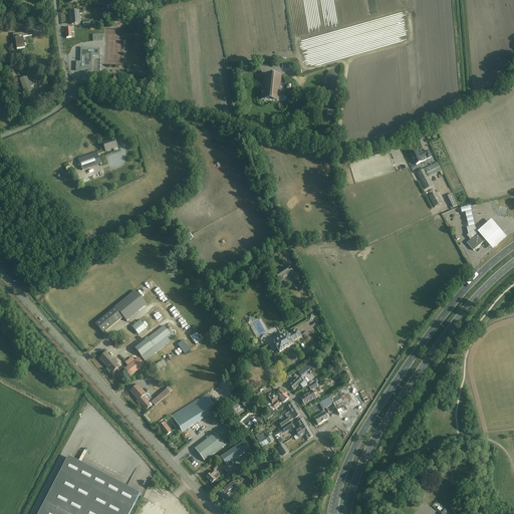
[(78,11),(75,11),(70,12),(71,25),(79,24),(78,11)]
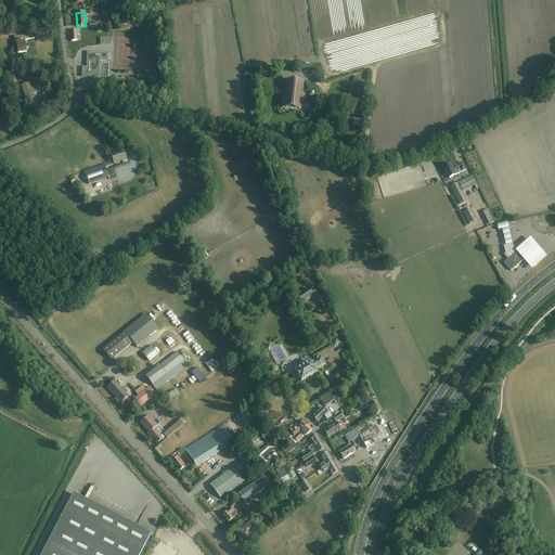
[(72,41),(77,41),(77,36),(80,36),(79,30),(76,30),(71,30),(72,41)]
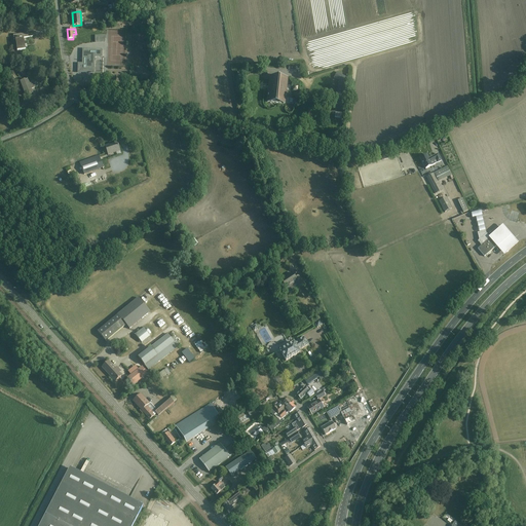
[(24,38),(33,37),(32,33),(13,35),(13,40),(15,40),(17,51),(26,50),(24,38)]
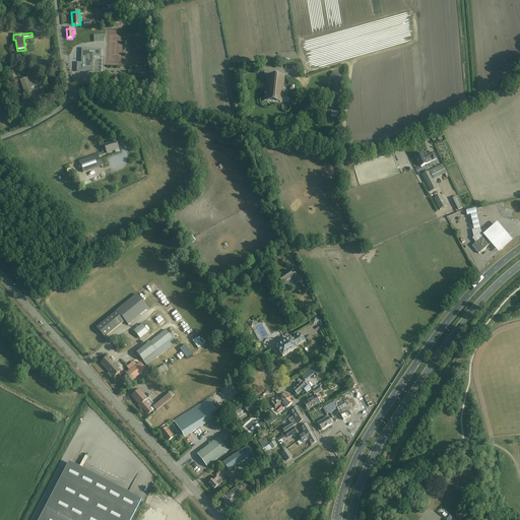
[(78,64),(78,71),(91,72),(92,72),(92,64),(92,56),(96,56),(100,56),(100,50),(88,50),(87,50),(82,50),(82,57),(82,64),(78,64)]
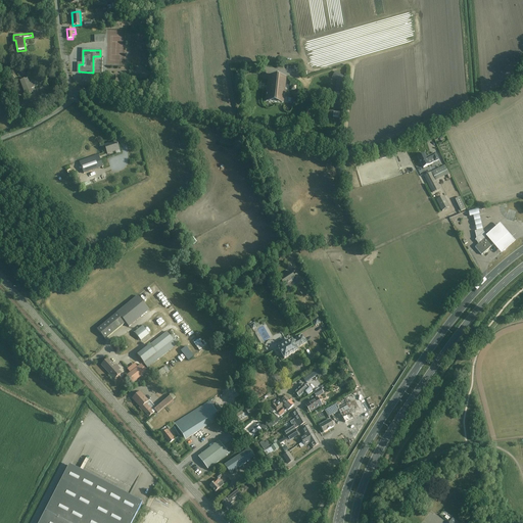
[(268,76),(267,96),(266,101),(283,103),(285,78),(268,76)]
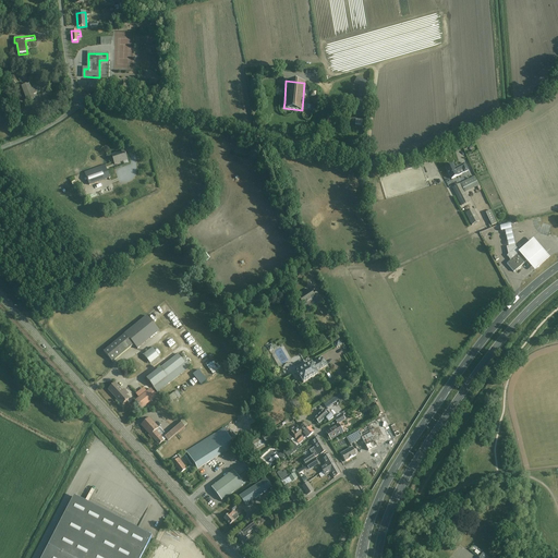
[(33,95),(45,91),(41,84),(31,88),(29,85),(22,87),(27,102),(34,100),(35,100),(33,95)]
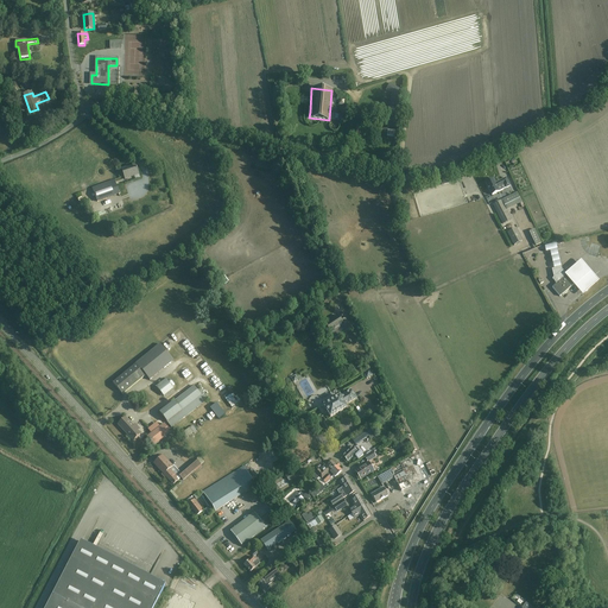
[(121,170),(125,179),(130,178),(130,176),(139,173),(135,165),(132,166),(132,168),(127,169),(126,168),(121,170)]
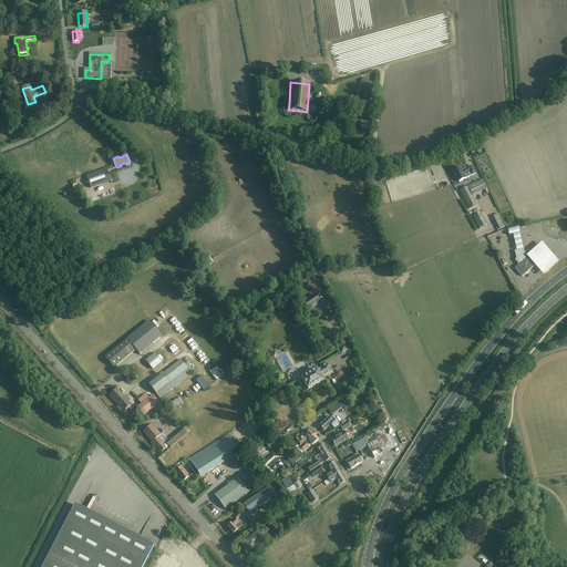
[(457,178),(459,183),(475,174),(472,166),(462,172),(460,167),(453,171),(456,179),(457,178)]
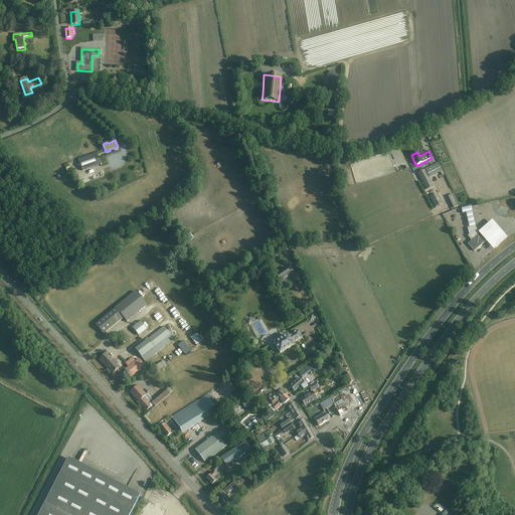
[(102,164),(97,153),(78,160),(82,172),(102,164)]
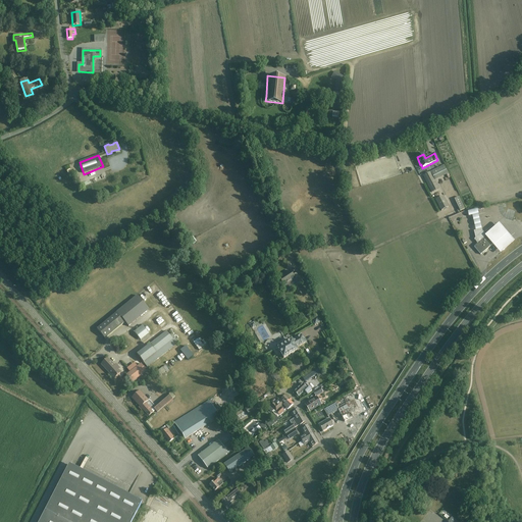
[(444,166),(432,172),(434,176),(447,170),(444,166)]
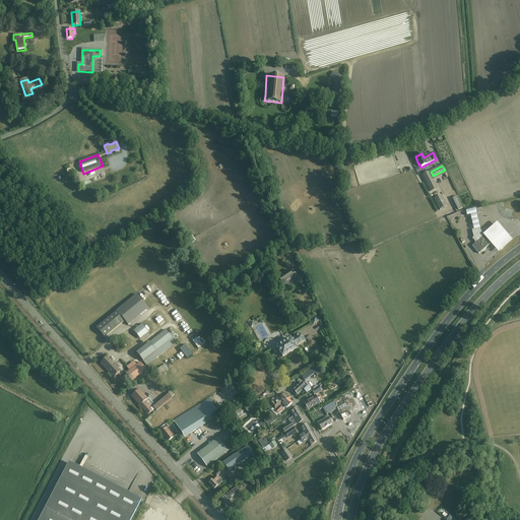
[(429,172),(421,176),(430,192),(437,188),(429,172)]
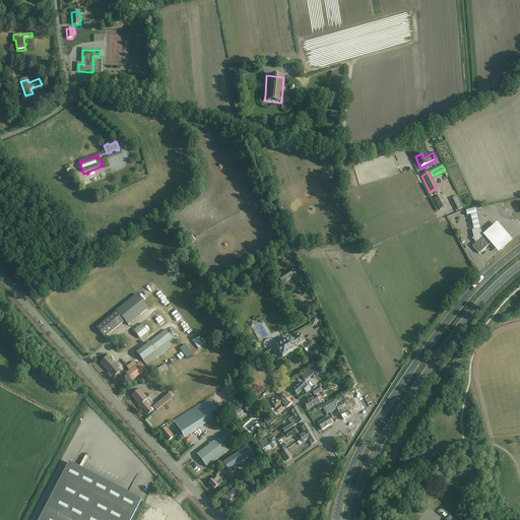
[(90,184),(93,192),(107,187),(104,179),(90,184)]
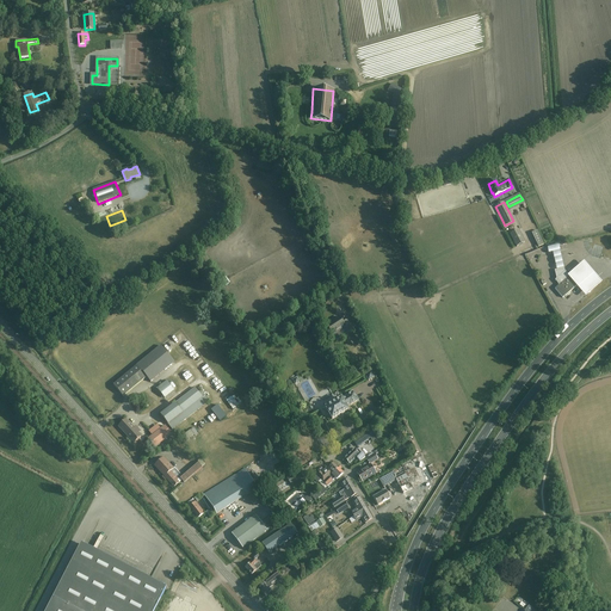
[(510,234),(517,247),(525,242),(518,230),(510,234)]
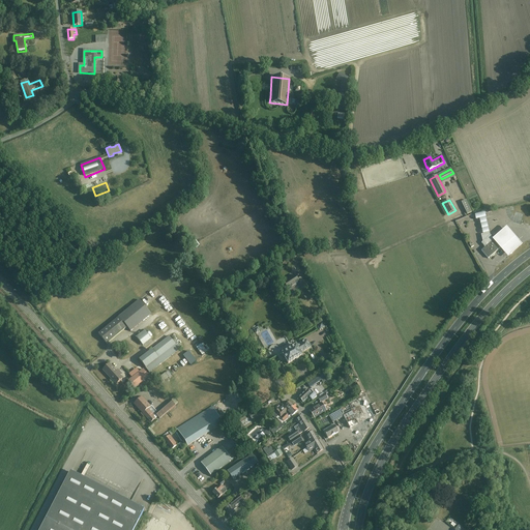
[(461,203),(467,215),(471,213),(466,201),(461,203)]
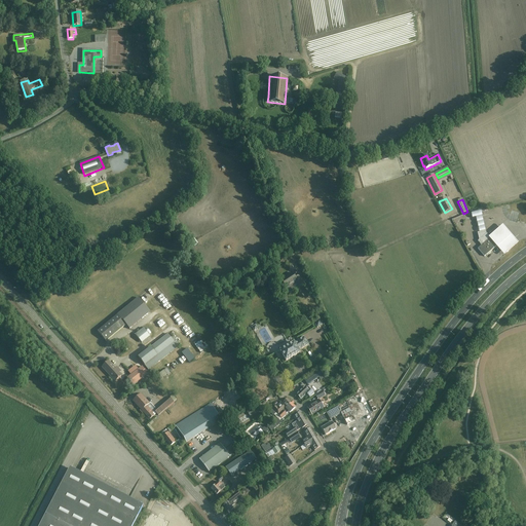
[(484,223),(482,216),(475,218),(479,233),(486,231),(484,223)]
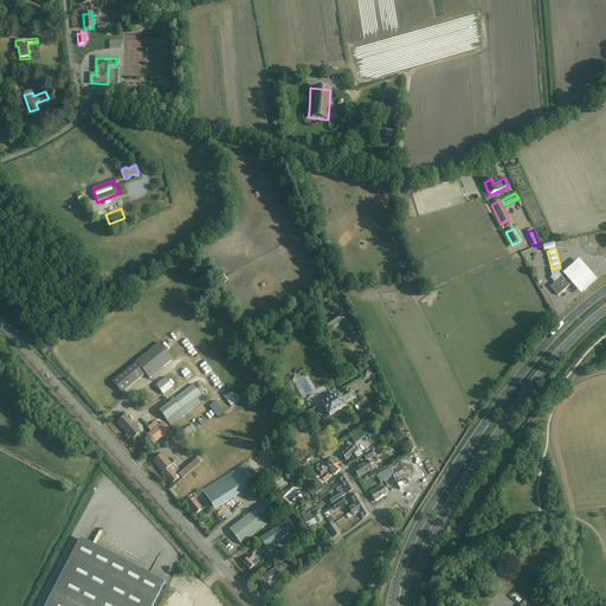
[(578,258),(562,271),(565,275),(573,284),(580,292),(595,279),(578,258)]
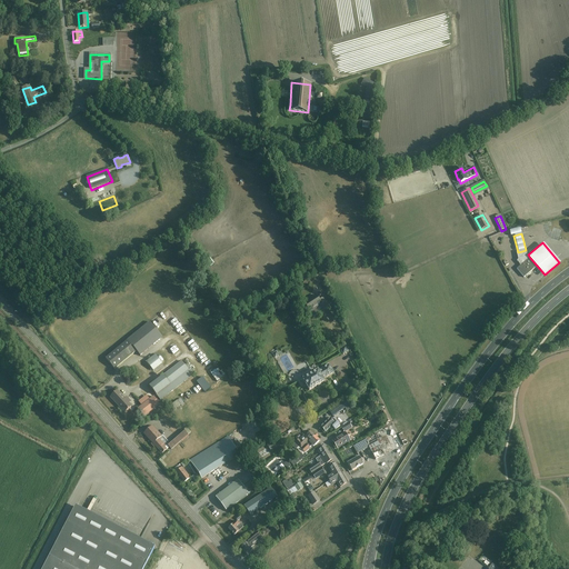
[(538,267),(530,258),(528,255),(527,253),(526,250),(518,252),(517,252),(518,260),(517,261),(521,266),(517,269),(523,278),(538,267)]
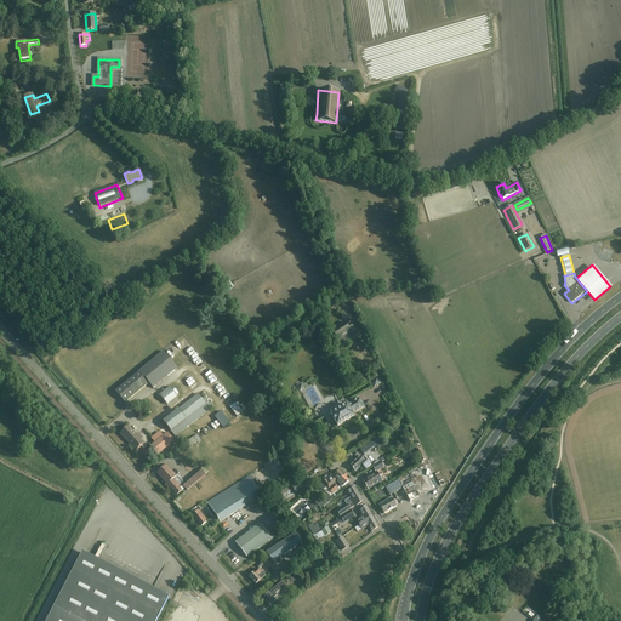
[(331,331),(335,336),(339,341),(351,332),(354,339),(358,335),(352,325),(348,328),(345,323),(340,326),(341,326),(332,331),(331,331)]
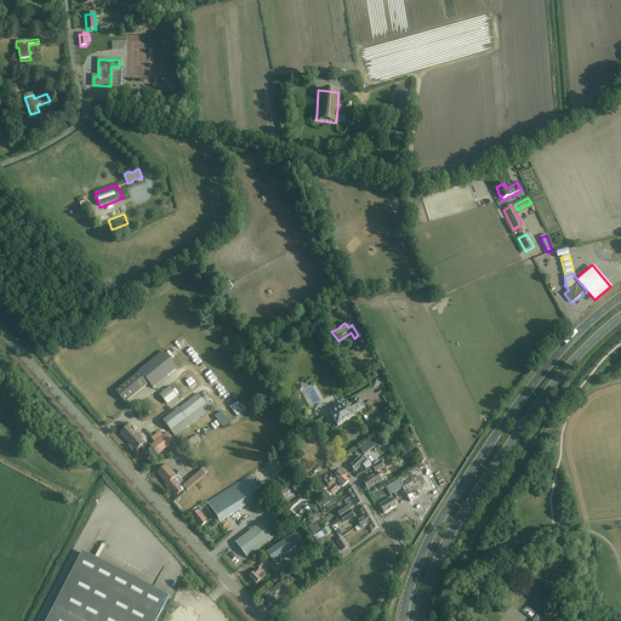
[(164,352),(120,388),(115,392),(125,404),(149,383),(153,389),(177,369),(164,352)]
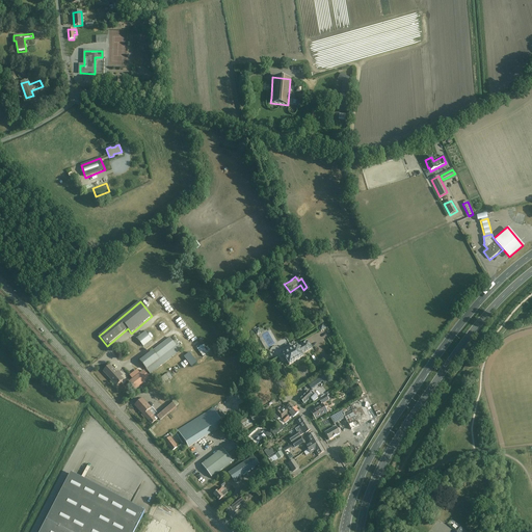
[(136,338),(143,347),(152,341),(145,331),(136,338)]
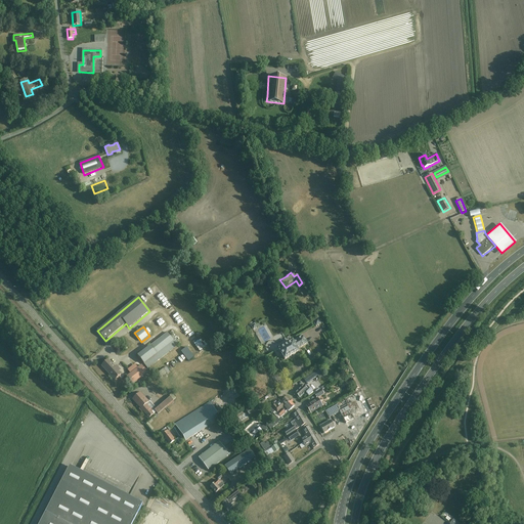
[(174,341),(167,333),(137,356),(144,364),(174,341)]
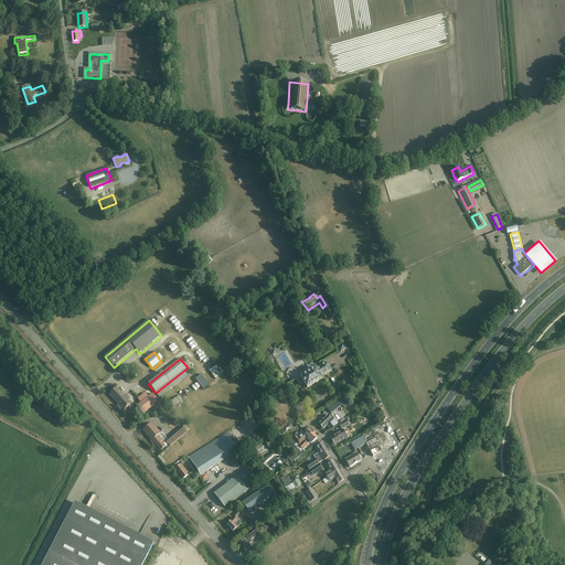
[(316,369),(300,377),(307,388),(322,380),(320,376),(323,374),(323,375),(331,370),(327,363),(319,368),(320,369),(317,370),(316,369)]
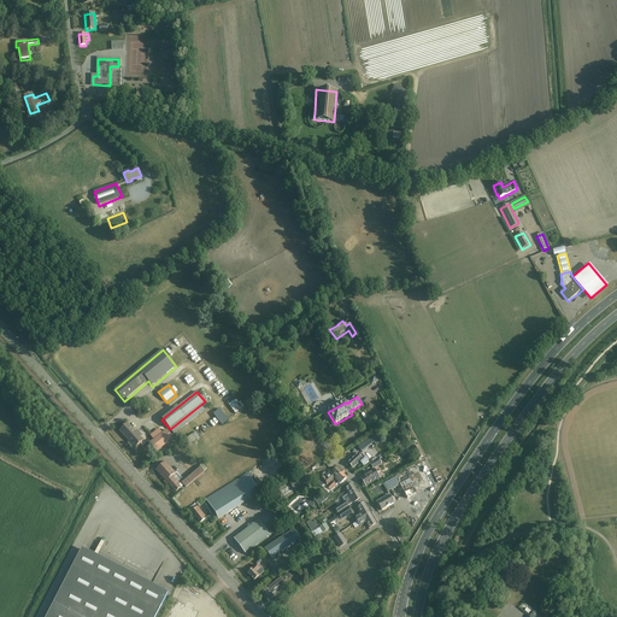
[(325,409),(330,404),(324,398),(319,403),(325,409)]
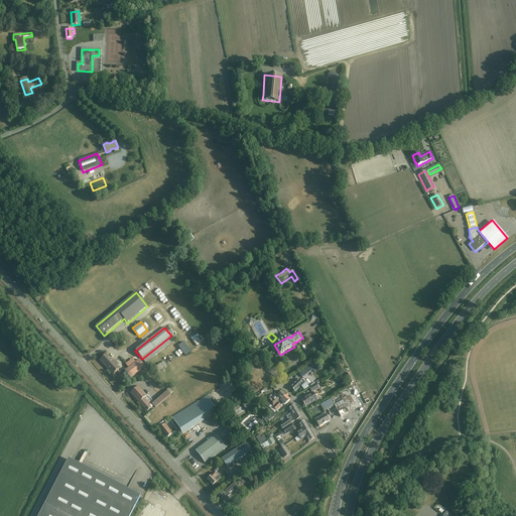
[(183,349),(187,347),(190,351),(195,348),(189,341),(181,346),(183,349)]
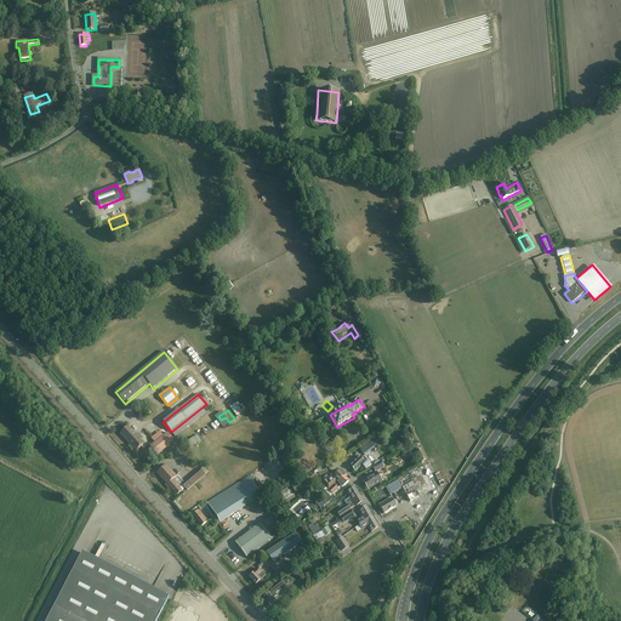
[(120,434),(136,451),(143,444),(141,440),(143,439),(138,434),(136,436),(129,427),(120,434)]
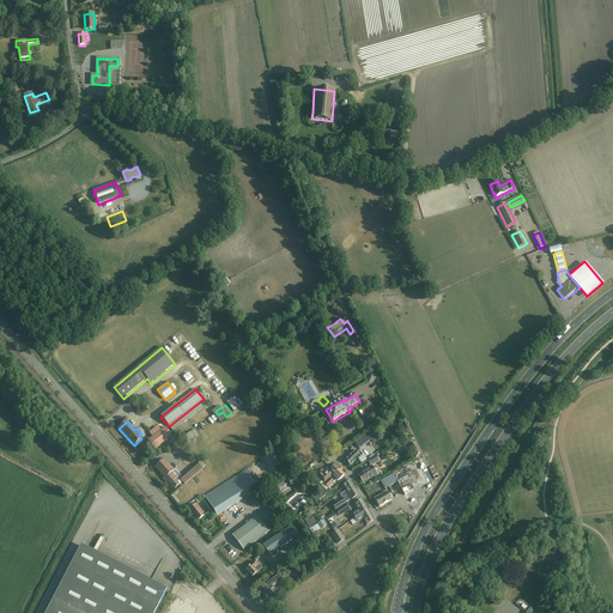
[(173,436),(165,428),(149,441),(155,450),(173,436)]
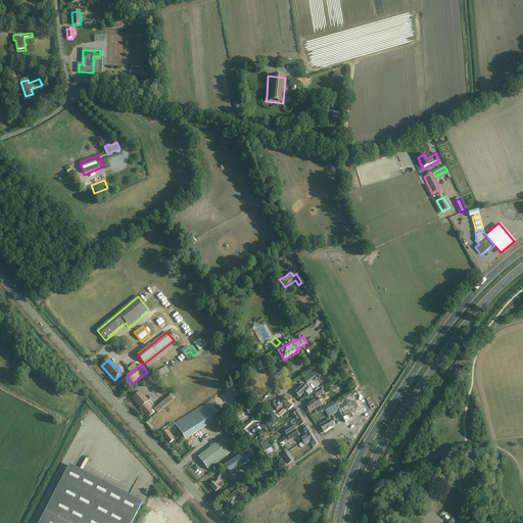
[(165,375),(173,369),(169,365),(161,371),(165,375)]
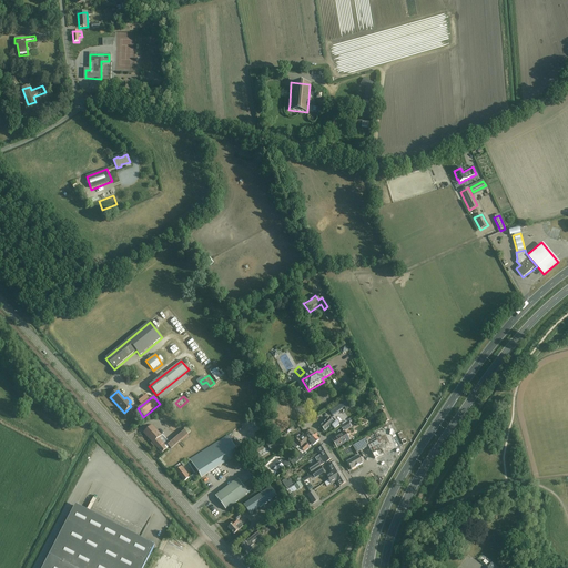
[(345,398),(328,411),(333,416),(350,404),(345,398)]
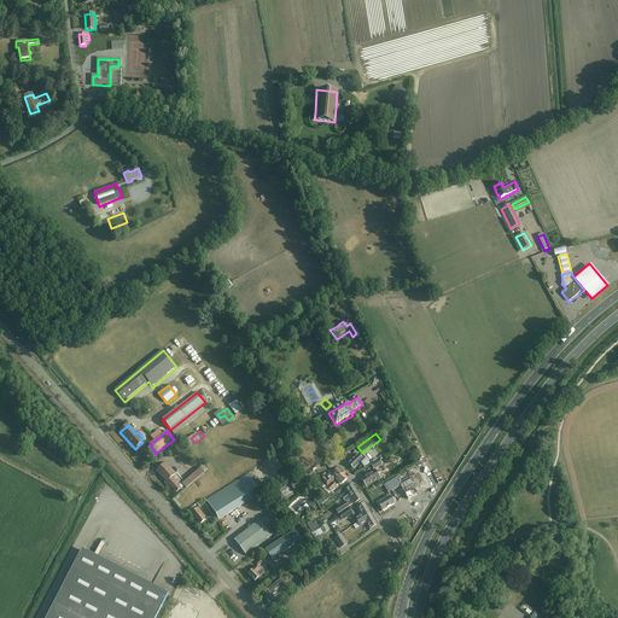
[(414,449),(419,460),(424,458),(419,447),(414,449)]
